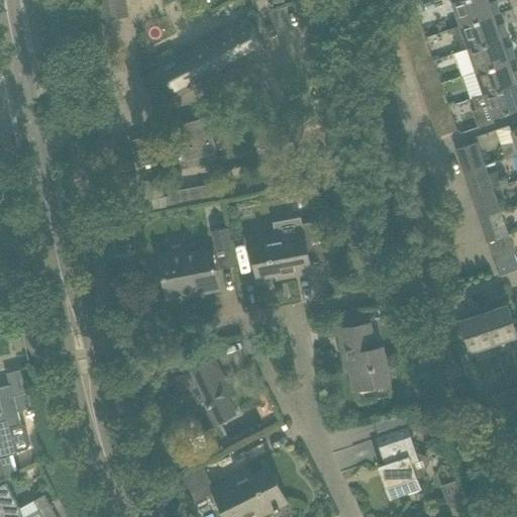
[(124,0),(73,0),(78,26),(127,16),(124,0)]
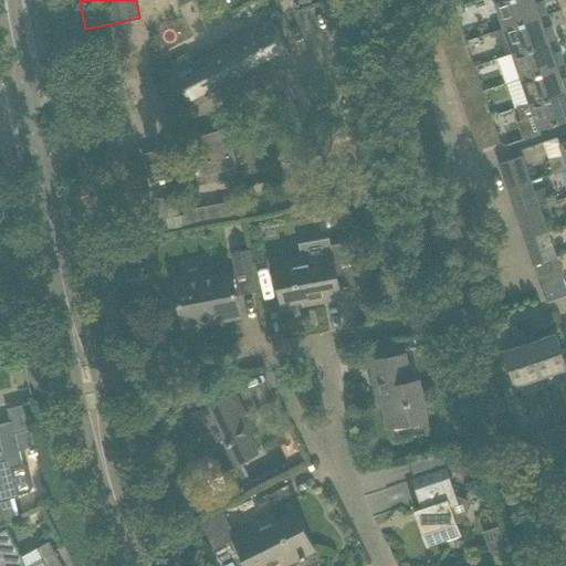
[(503,0),(495,3),(502,23),(503,28),(540,17),(546,14),(542,2),(535,3),(533,0),(503,0)]
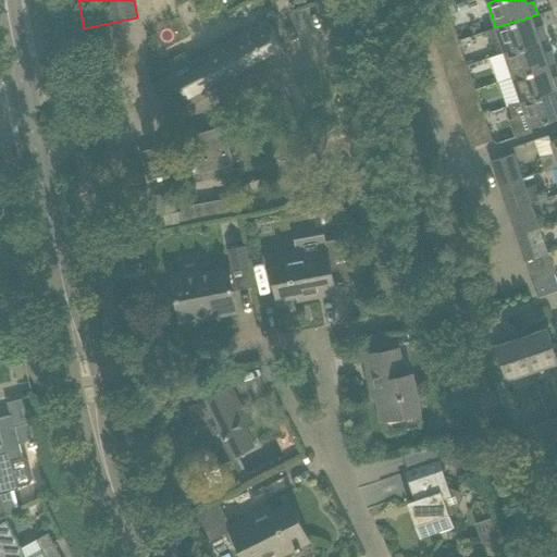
[(535,28),(531,16),(495,27),(486,31),(490,44),(499,40),(504,53),(540,41),(545,39),(542,26),(535,28)]
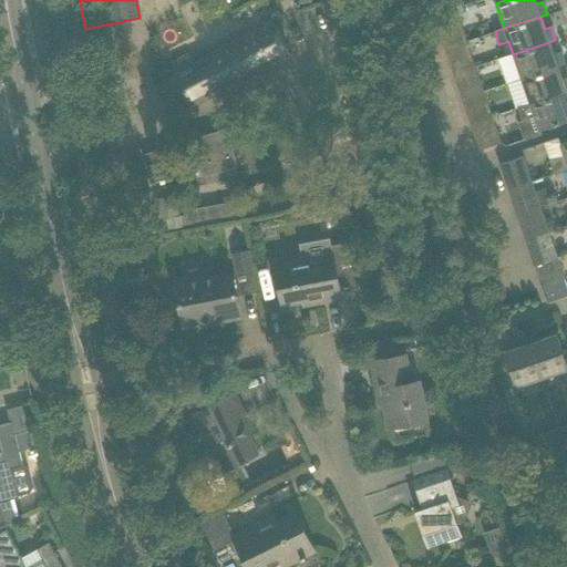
[(188,55),(169,64),(175,74),(156,83),(173,113),(191,104),(192,106),(290,55),(272,22),(256,32),(255,31),(219,49),(220,51),(193,64),(188,55)]
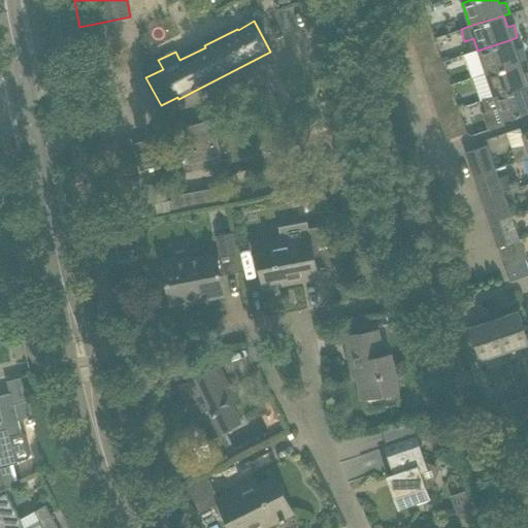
[(516,51),(512,39),(477,51),(486,74),(520,62),(525,60),(521,48),(516,51)]
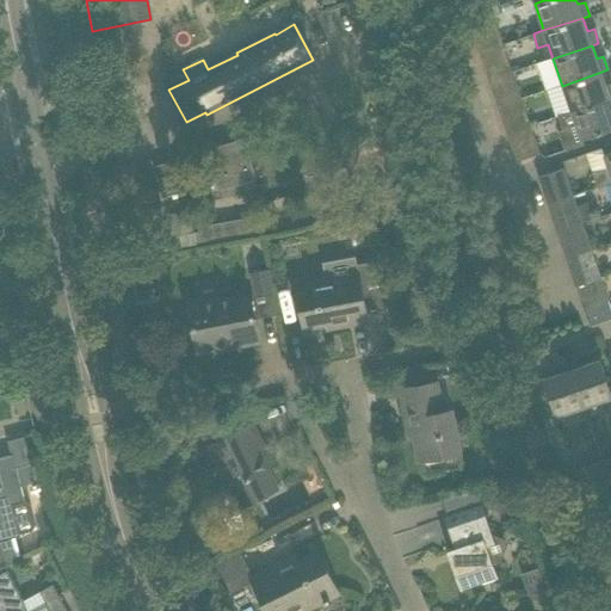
[(610,84),(605,86),(602,72),(562,86),(572,112),(610,99),(610,98),(610,84)]
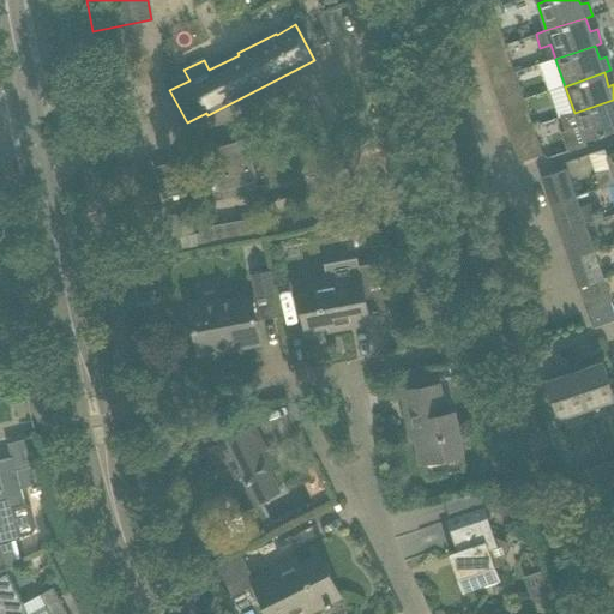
[(518,84),(515,73),(491,82),(494,92),(518,84)]
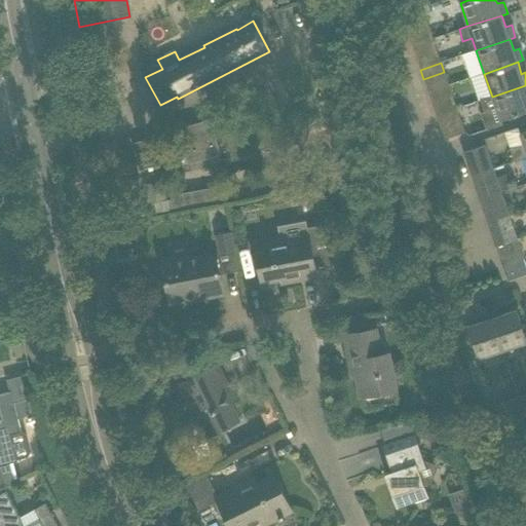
[(525,87),(525,85),(492,97),(481,101),(484,112),(495,108),(500,120),(525,111),(525,87)]
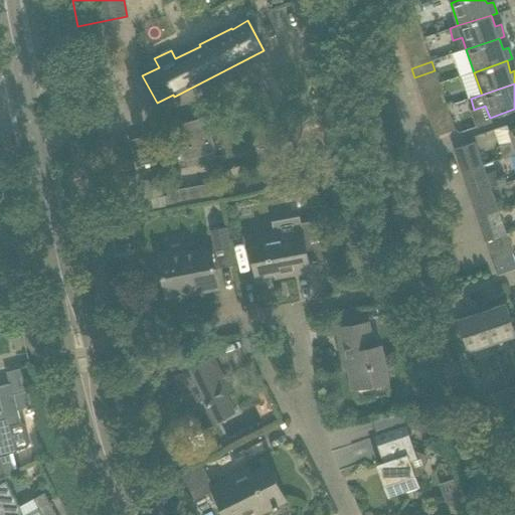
[(183,154),(211,146),(204,120),(164,131),(167,139),(131,149),(136,166),(183,154)]
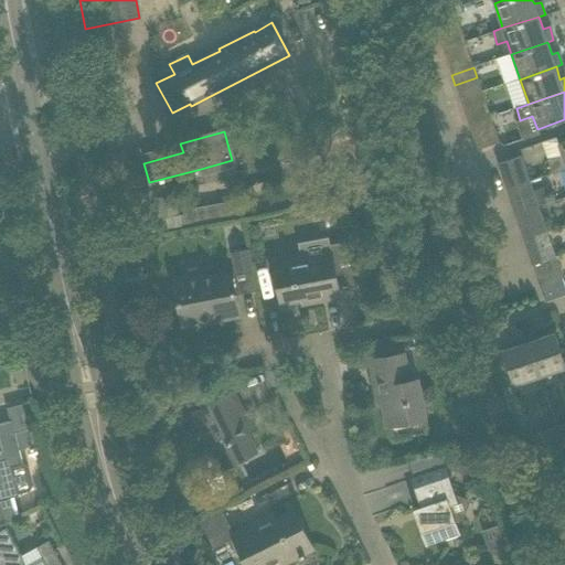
[(564,140),(558,142),(563,156),(548,161),(552,173),(564,169),(564,140)]
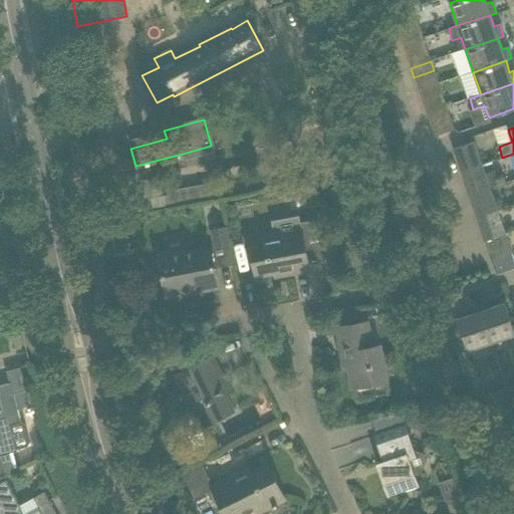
[(474,142),(472,143),(453,149),(461,172),(481,165),(474,142)]
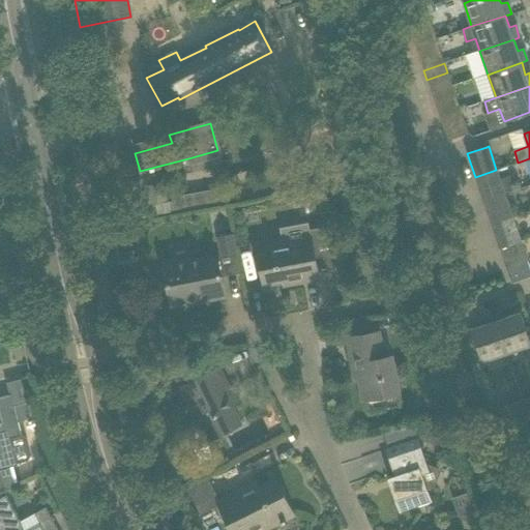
[(107,156),(113,179),(138,173),(131,150),(107,156)]
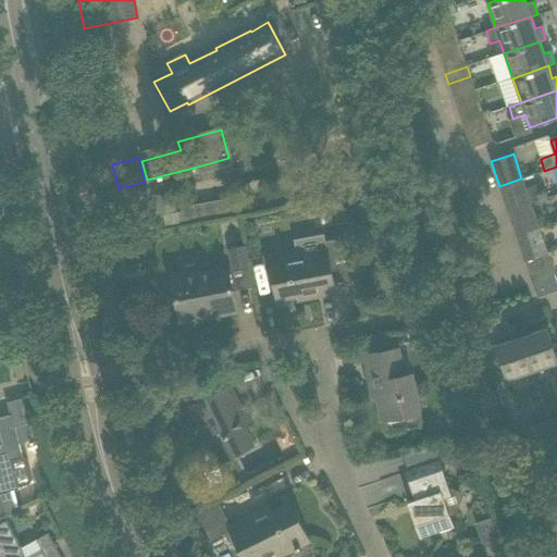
[(372,199),(383,177),(374,174),(364,195),(372,199)]
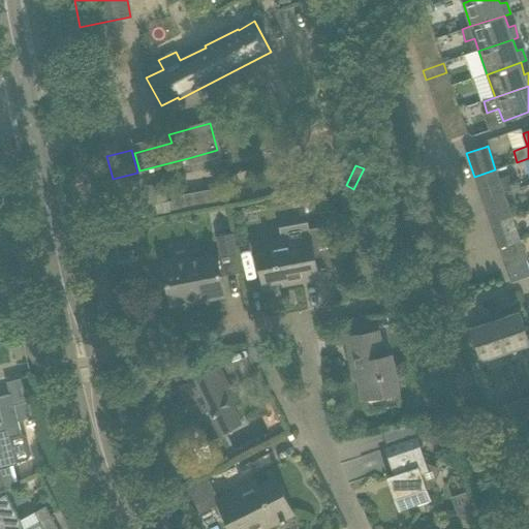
[(503,193),(499,180),(495,169),(474,177),(481,199),(503,193)]
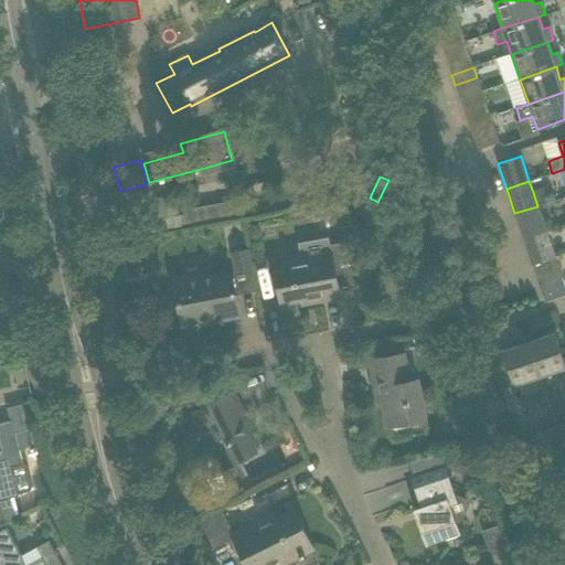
[(190,221),(233,217),(232,203),(189,206),(190,221)]
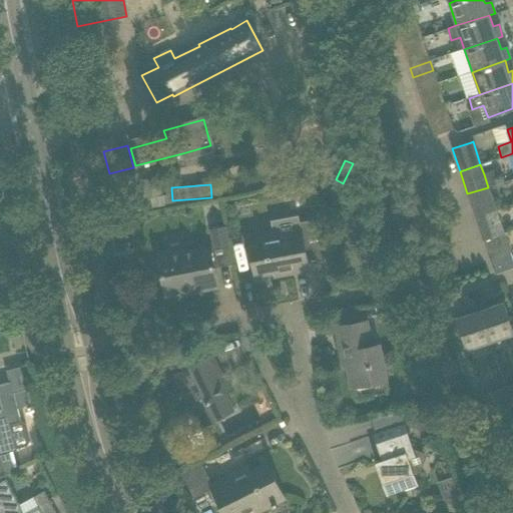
[(496,209),(489,189),(488,187),(467,193),(475,216),(496,209)]
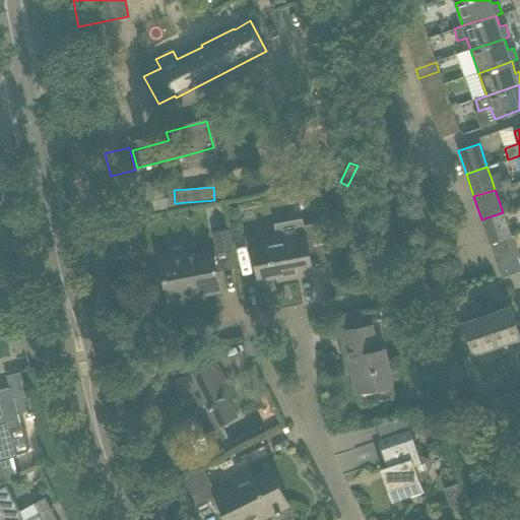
[(510,236),(503,212),(481,219),(490,243),(510,236)]
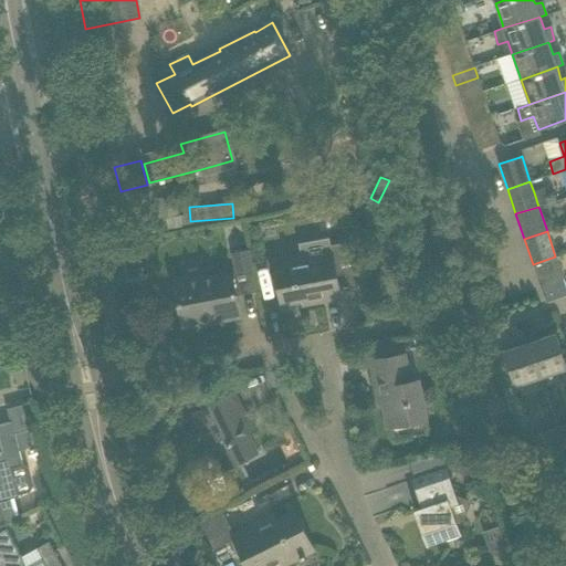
[(339,297),(332,261),(357,255),(355,240),(328,245),(331,254),(274,265),(282,304),(316,297),(317,302),(339,297)]
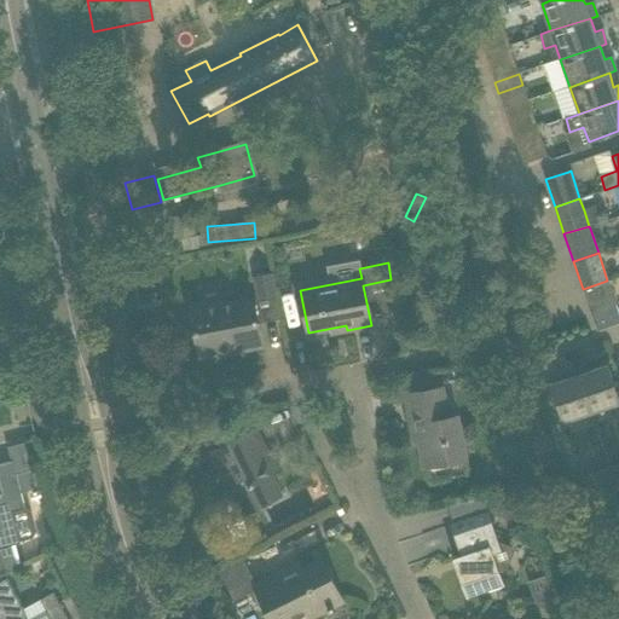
[(271,273),(254,277),(259,298),(275,295),(271,273)]
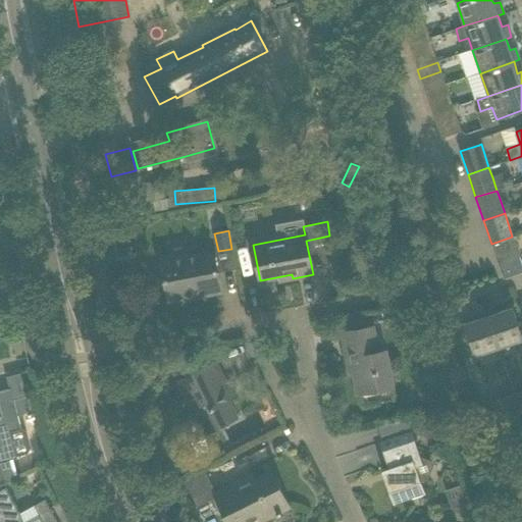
[(503,278),(521,271),(521,265),(512,237),(491,244),(500,268),(503,278)]
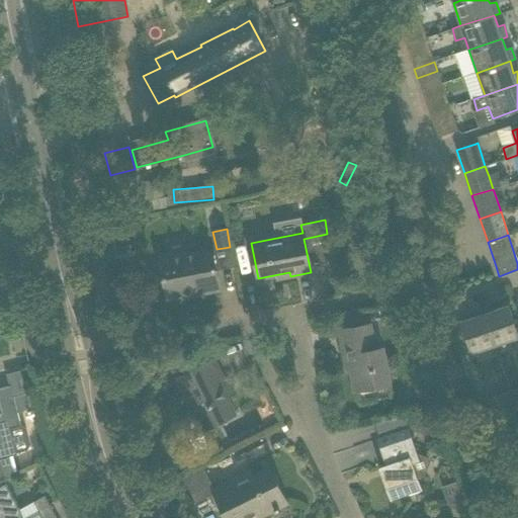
[(220,290),(211,250),(160,260),(168,300),(220,290)]
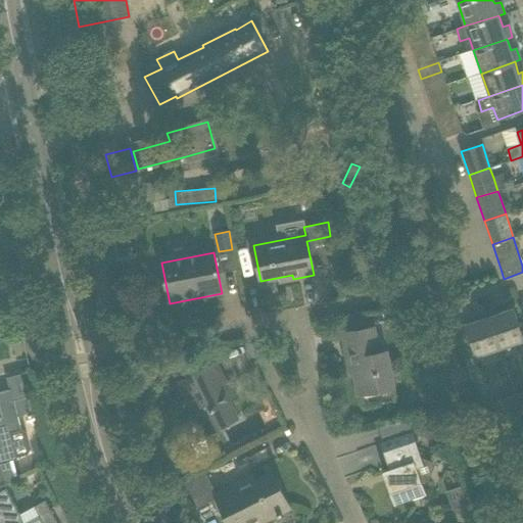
[(522,340),(522,338),(519,328),(513,308),(489,316),(500,348),(522,340)]
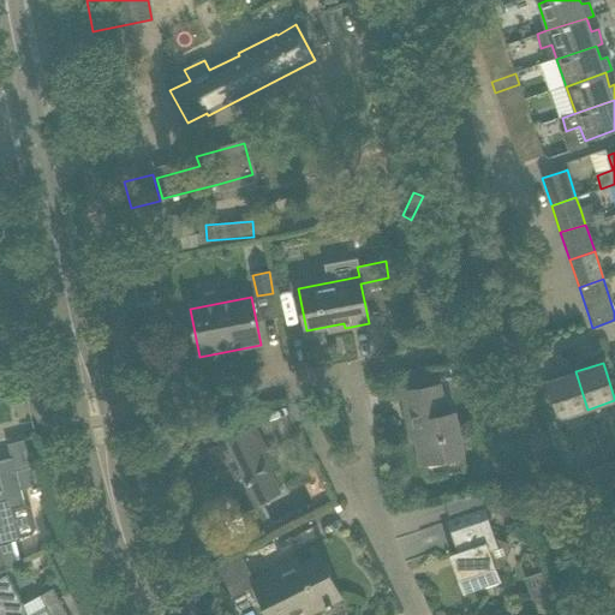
[(587,410),(575,371),(547,381),(560,419),(587,410)]
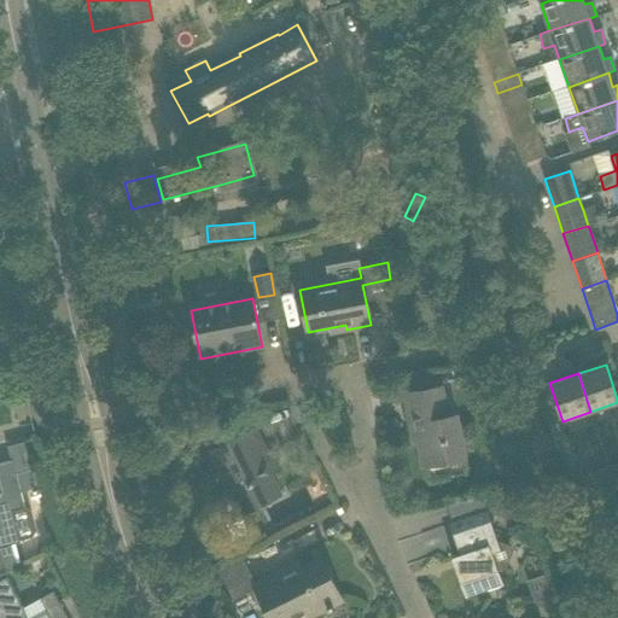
[(442,388),(403,395),(410,430),(415,429),(423,466),(465,459),(458,415),(448,417),(442,388)]
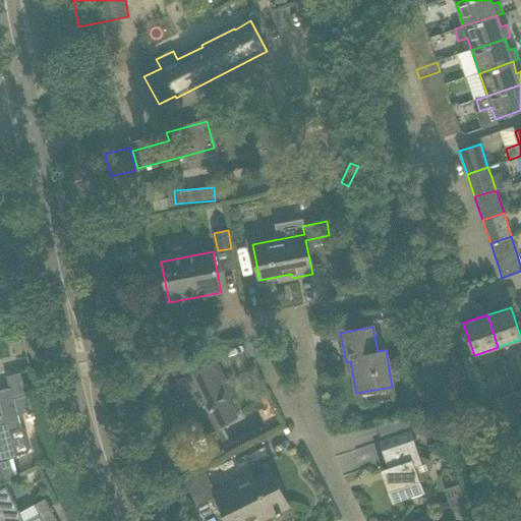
[(215,361),(177,381),(205,432),(237,416),(224,392),(228,389),(215,361)]
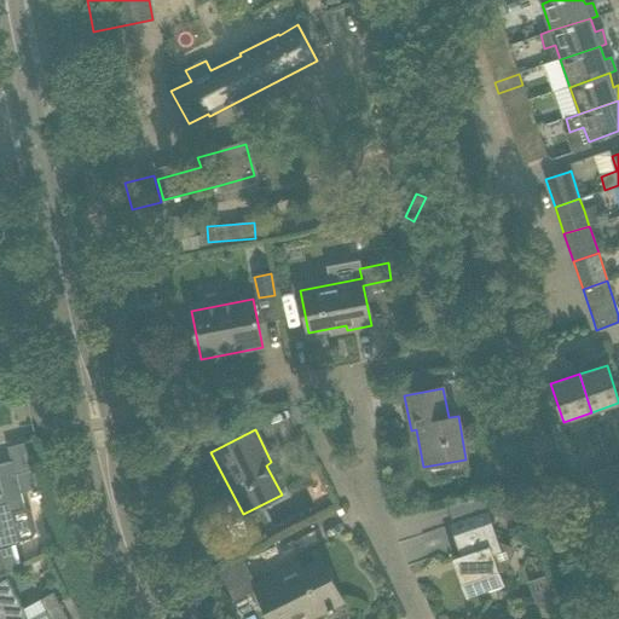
[(24,508),(21,493),(30,491),(25,473),(16,475),(12,462),(0,464),(0,572),(5,571),(0,551),(0,548),(21,543),(19,541),(36,536),(30,513),(24,508)]
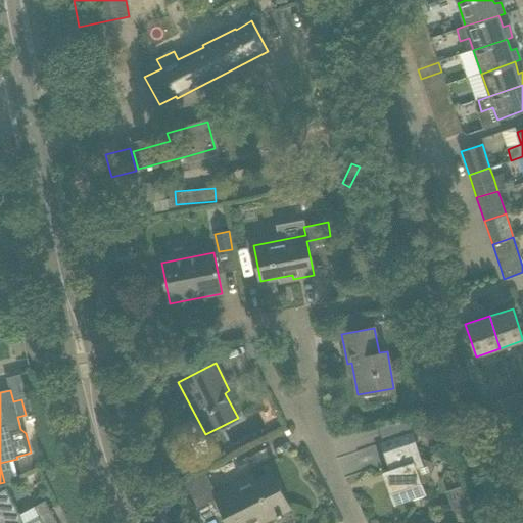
[(522,415),(516,394),(504,398),(511,419),(522,415)]
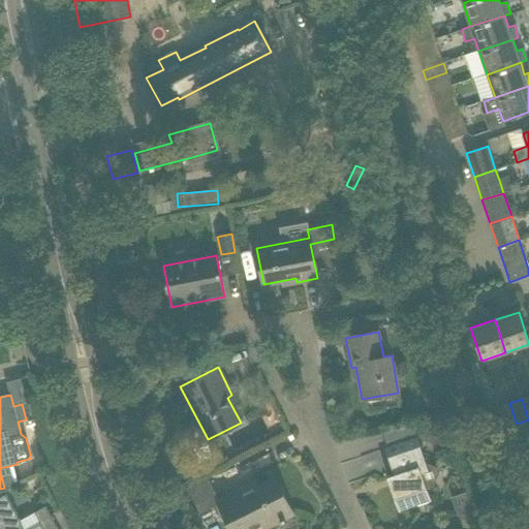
[(432,500),(424,473),(429,471),(417,437),(385,448),(390,463),(383,465),(399,511),(432,500)]
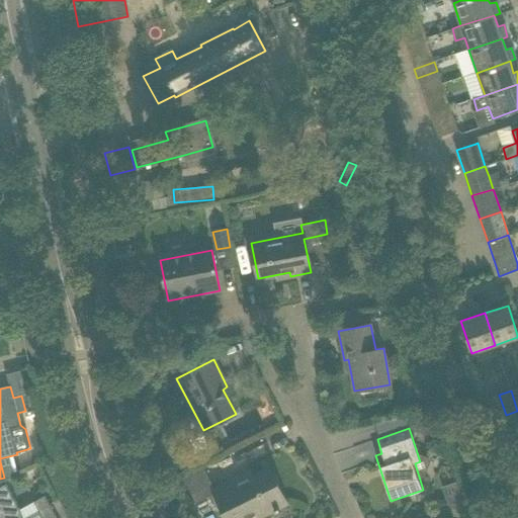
[(241,477),(225,485),(212,491),(227,517),(257,517),(286,504),(269,469),(244,483),(241,477)]
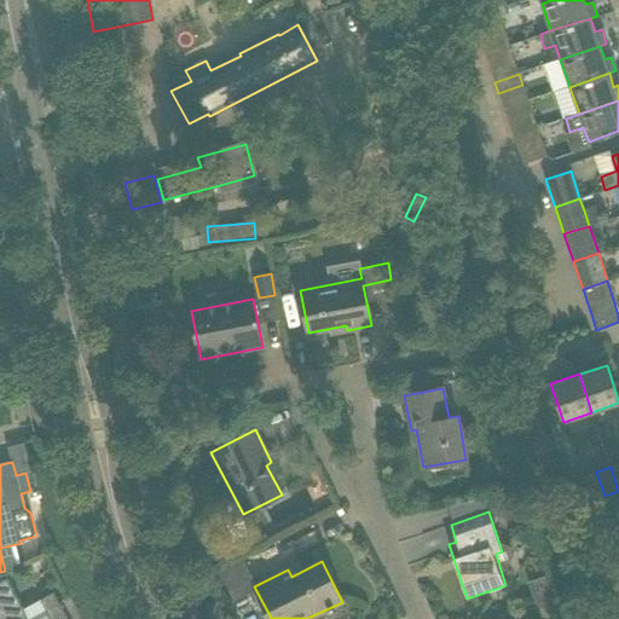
[(67,618),(53,593),(40,600),(47,613),(34,618),(28,618),(6,579),(1,582),(0,579),(0,612),(4,618),(67,618)]
